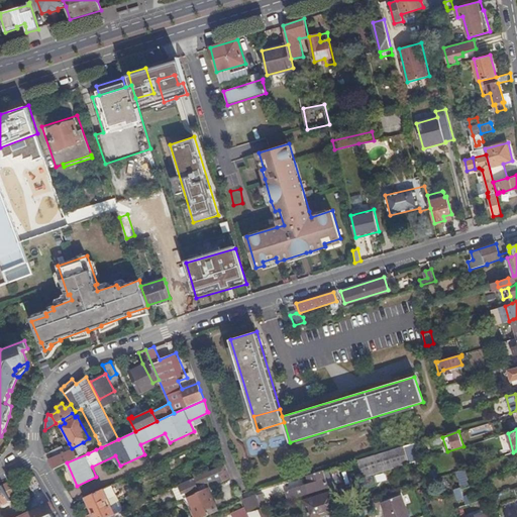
[(67,462),(88,453),(83,442),(72,448),(66,452),(66,453),(59,455),(59,454),(49,460),(55,469),(67,462)]
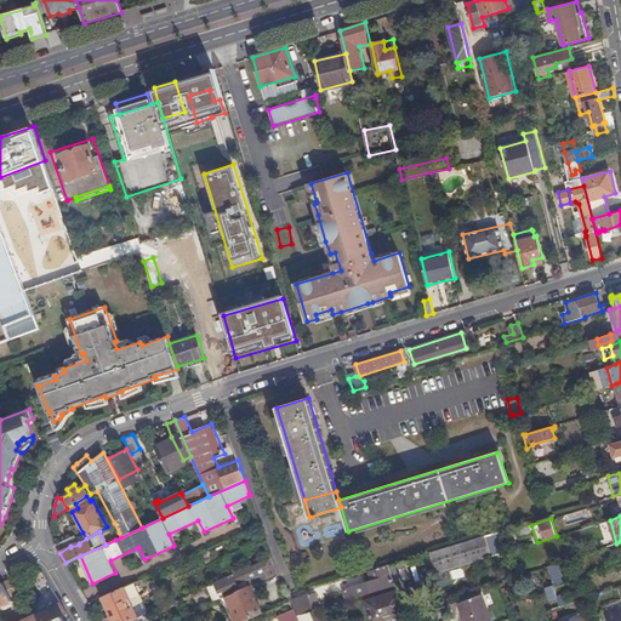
[(503,552),(496,531),(491,533),(499,554),(503,552)]
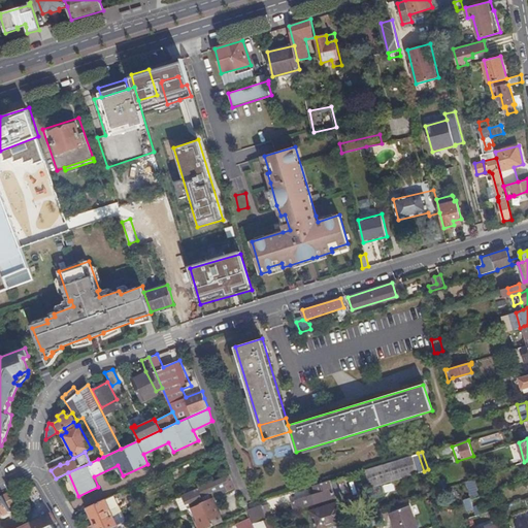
[(67,455),(63,455),(67,462),(73,458),(70,453),(67,455)]
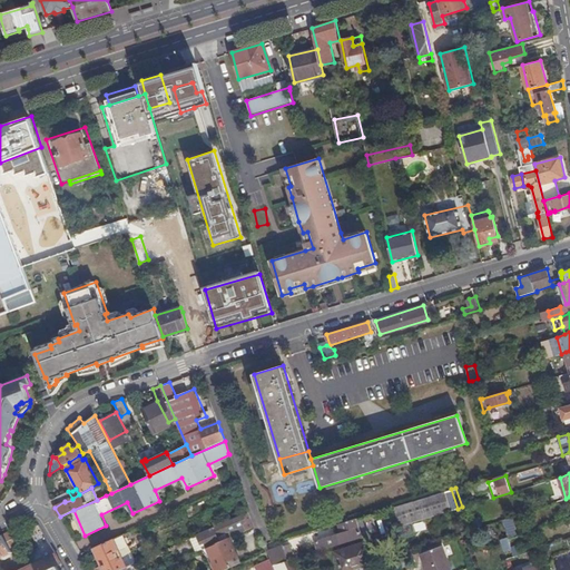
[(458,509),(451,489),(444,491),(451,510),(458,509)]
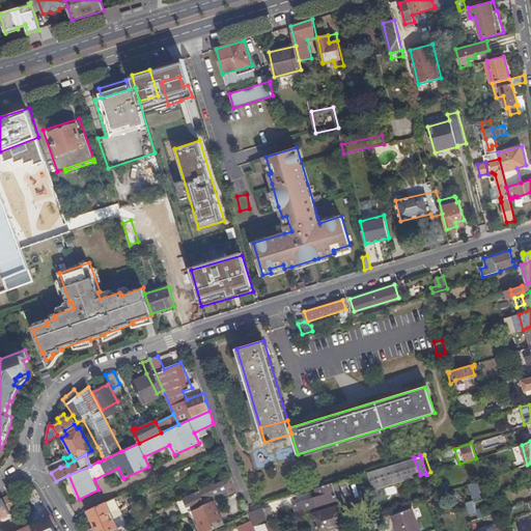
[(63,457),(48,465),(51,473),(60,467),(60,468),(67,466),(67,465),(63,457)]
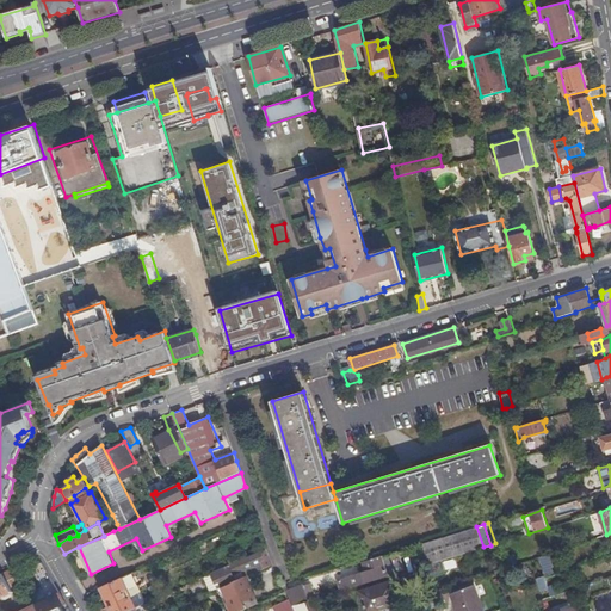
[(476,526),(423,543),(429,565),(483,547),(476,526)]
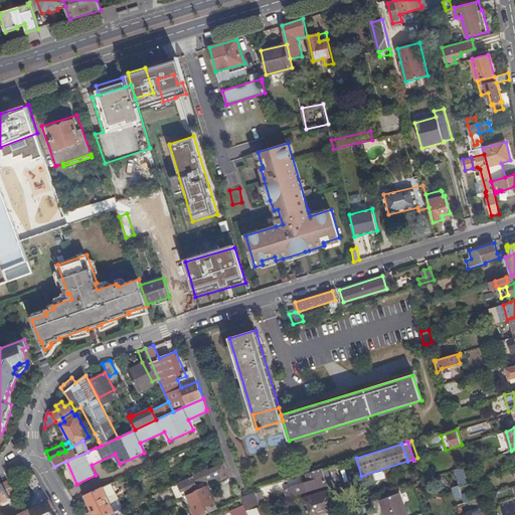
[(229,476),(224,463),(178,484),(184,496),(187,494),(198,490),(196,486),(205,482),(207,486),(229,476)]
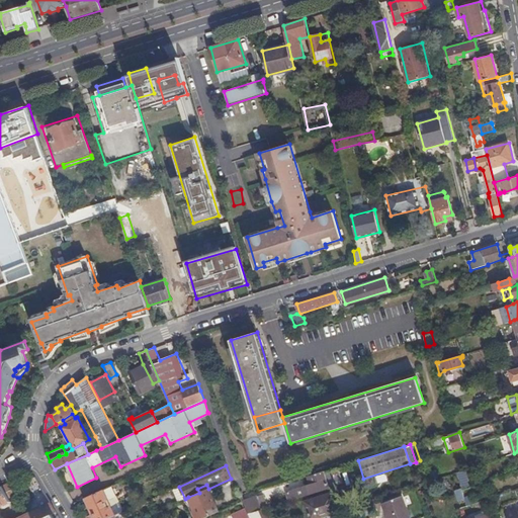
[(324,471),(330,489),(346,484),(339,466),(324,471)]
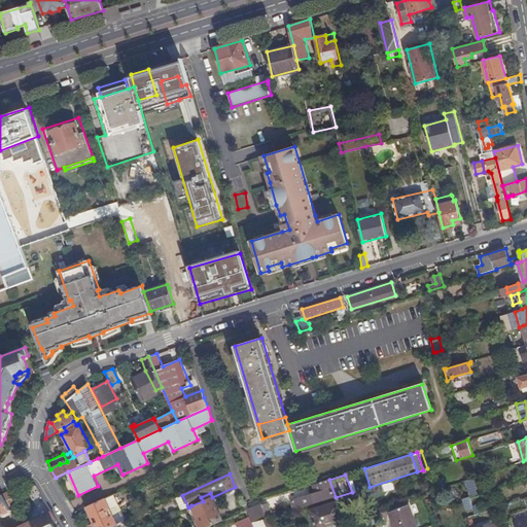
[(470,497),(479,495),(473,479),(465,481),(470,497)]
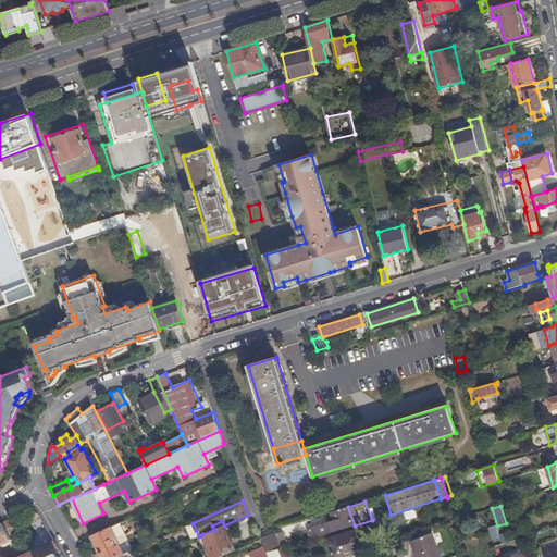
[(309,530),(312,539),(355,525),(348,507),(330,512),(333,522),(309,530)]
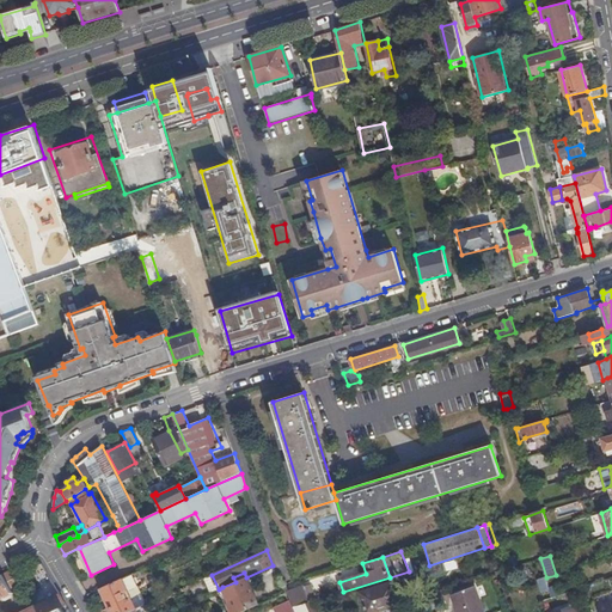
[(0,611),(50,611),(61,607),(66,605),(42,563),(41,563),(31,568),(44,589),(38,592),(38,595),(32,598),(32,606),(25,610),(23,606),(17,610),(18,611),(17,611),(0,611),(0,599),(13,592),(12,592),(2,574),(0,574),(0,611)]
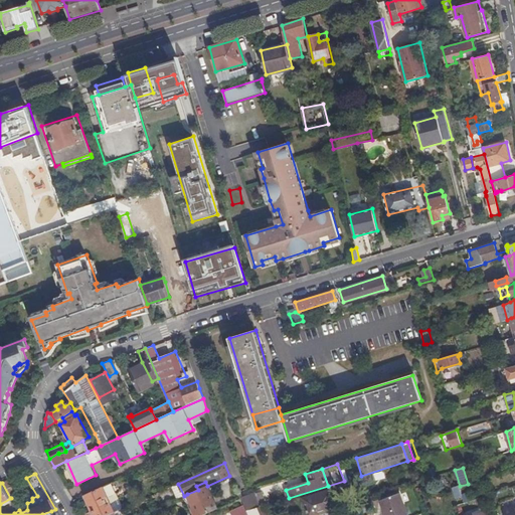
[(12,477),(2,483),(10,498),(19,493),(12,477)]
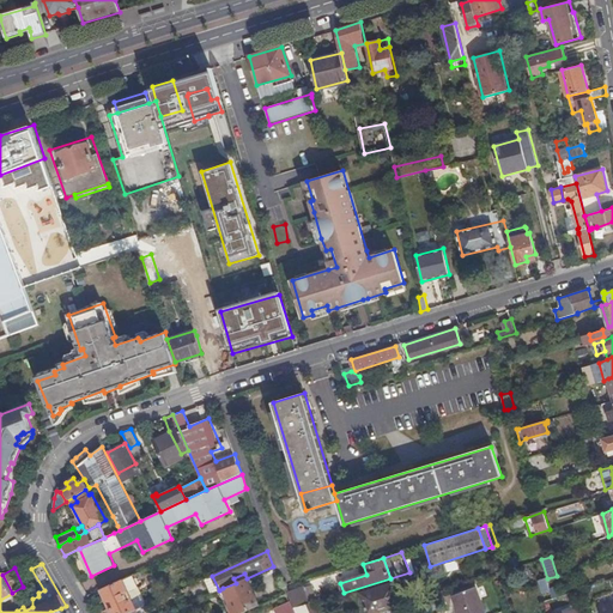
[(139,587),(133,574),(101,588),(109,607),(101,612),(127,612),(135,610),(127,592),(139,587)]
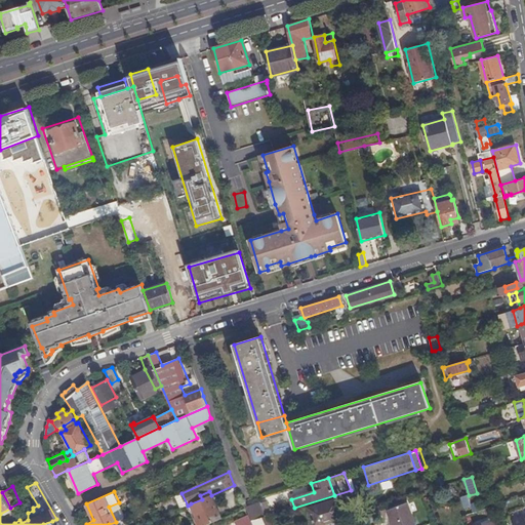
[(175,496),(180,509),(188,506),(182,493),(175,496)]
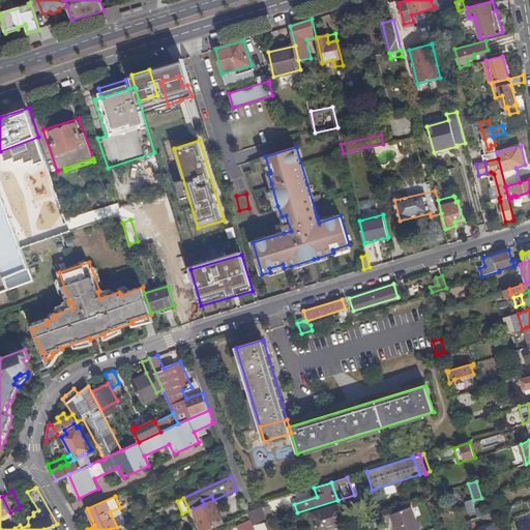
[(472,500),(472,499),(465,501),(468,511),(475,509),(475,508),(472,500)]
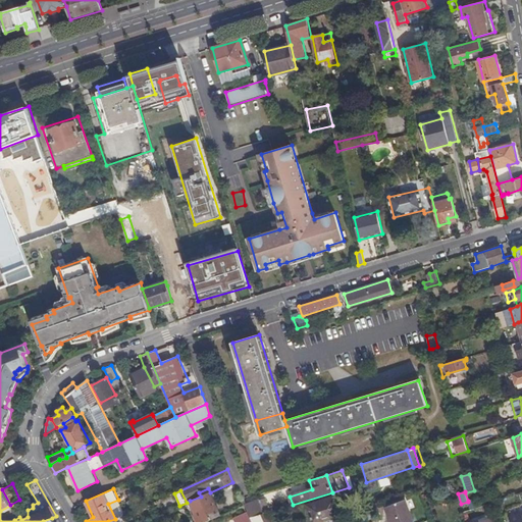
[(195,516),(197,521),(206,521),(220,516),(210,492),(201,497),(190,501),(196,515),(195,516)]
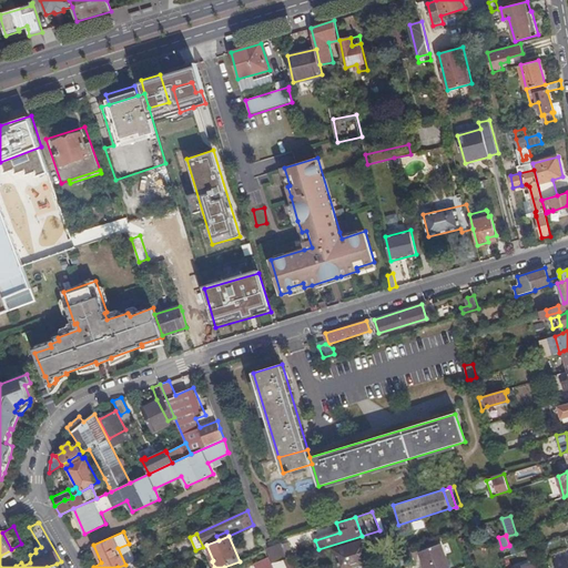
[(368,539),(335,549),(340,567),(359,567),(376,564),(368,539)]
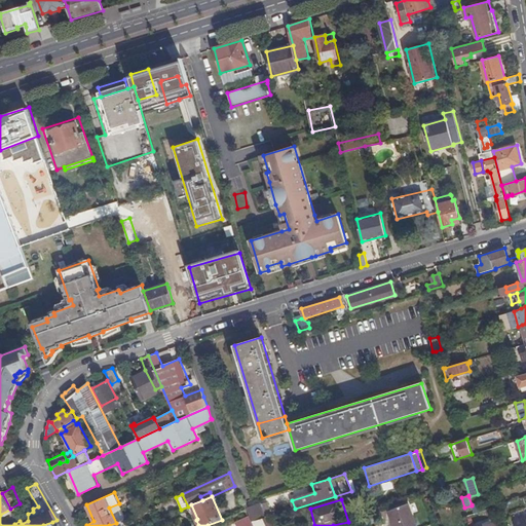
[(262,503),(265,517),(271,515),(268,502),(262,503)]
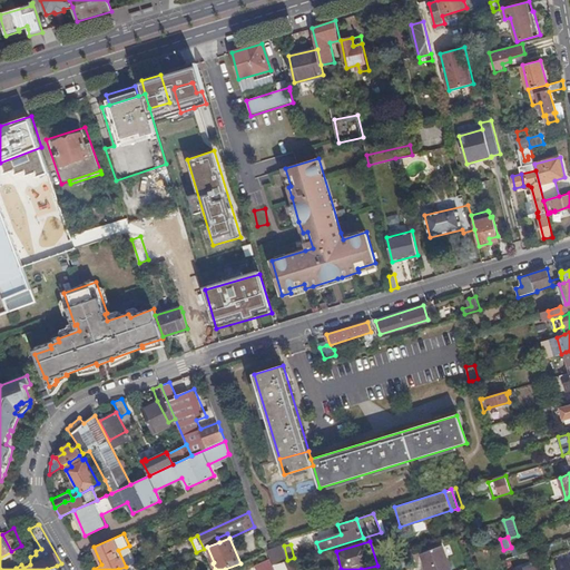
[(511,547),(511,548),(513,556),(520,553),(518,544),(511,547)]
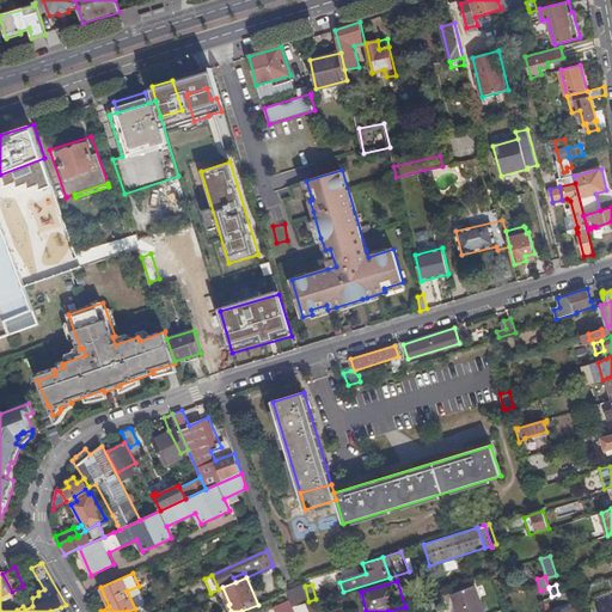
[(146,604),(139,586),(127,591),(135,609),(146,604)]
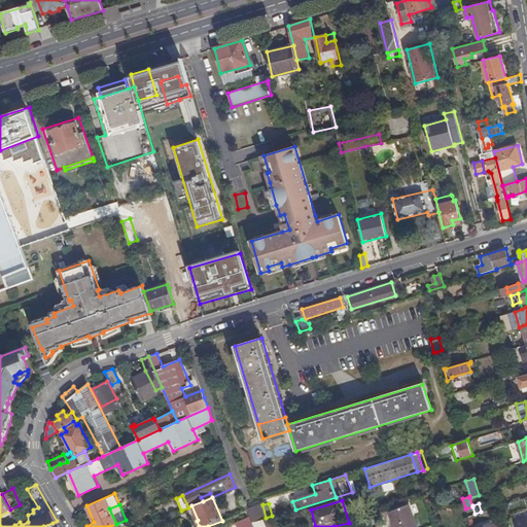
[(247,510),(250,518),(252,522),(266,518),(262,504),(247,510)]
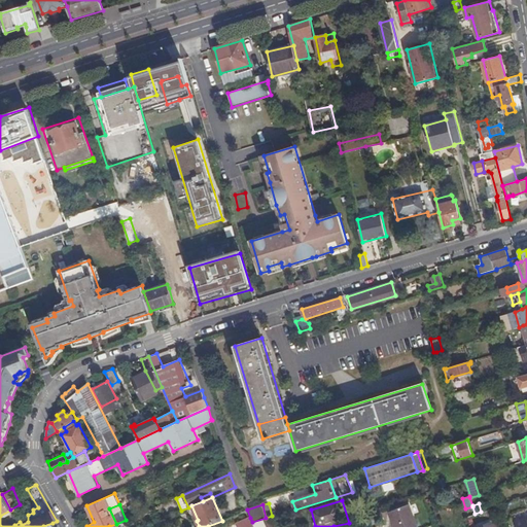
[(395,526),(417,526),(408,505),(390,512),(395,526)]
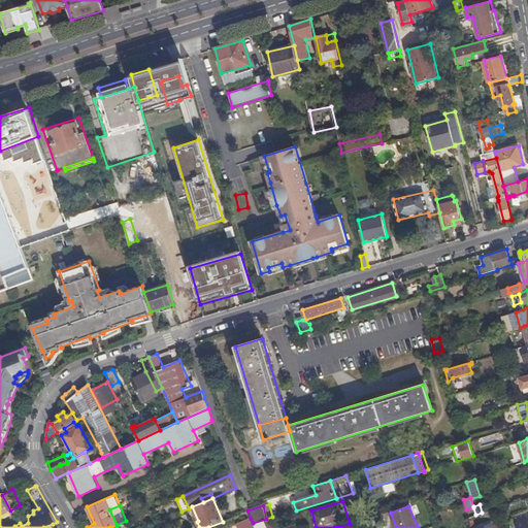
[(277,527),(273,518),(266,519),(253,523),(255,527),(277,527)]
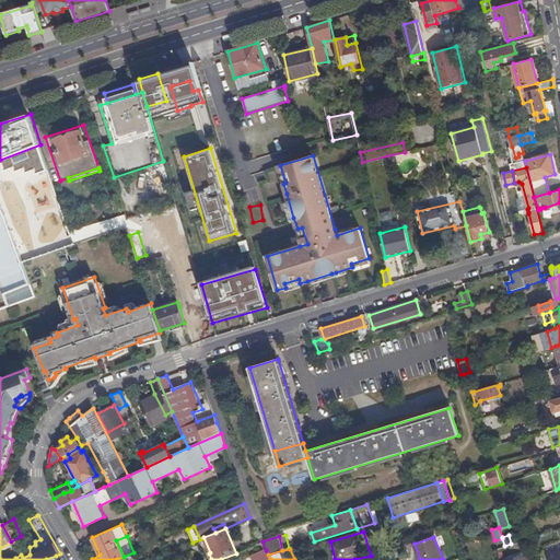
[(253,556),(254,559),(270,559),(268,555),(266,550),(253,556)]
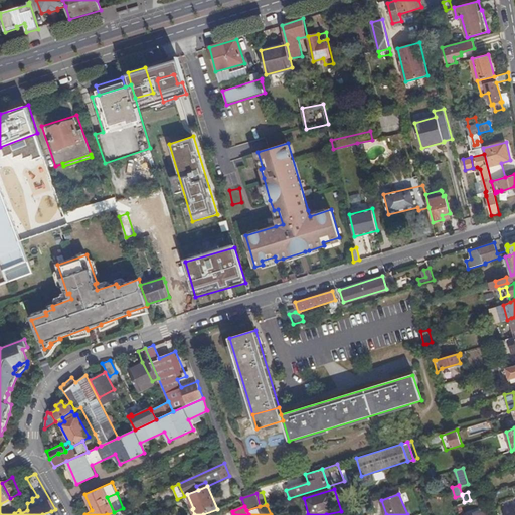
[(514,514),(514,506),(503,511),(504,514),(514,514)]
